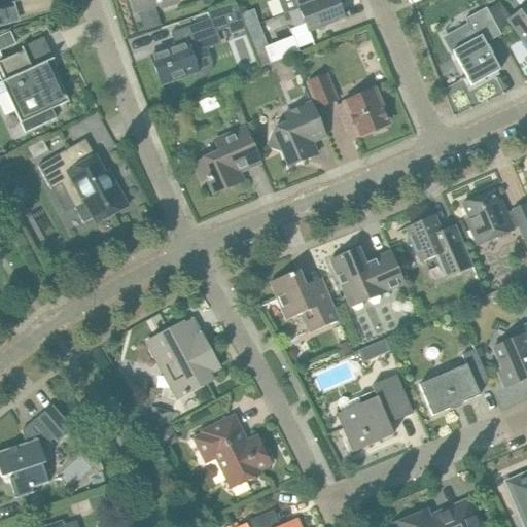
[(0,0),(0,25),(1,25),(0,20),(0,8),(12,5),(11,1),(14,0),(0,0)]
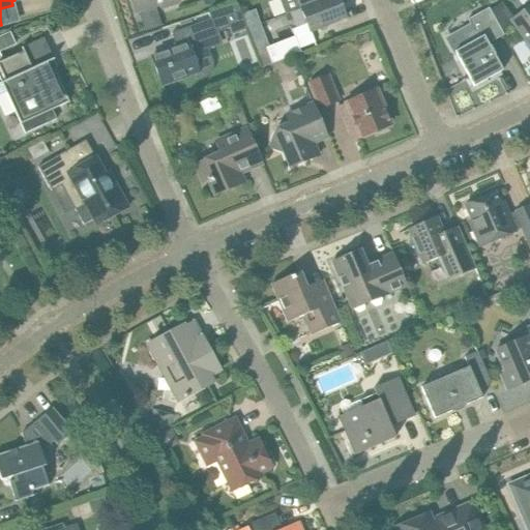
[(177,0),(131,0),(137,12),(160,5),(162,8),(179,3),(177,0)]
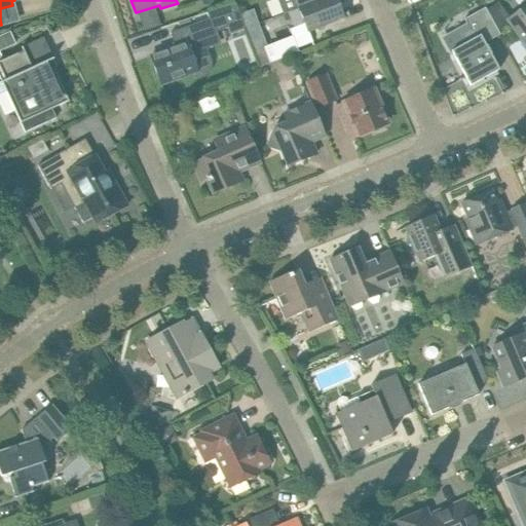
[(298,8),(317,0),(277,0),(284,13),(298,8)]
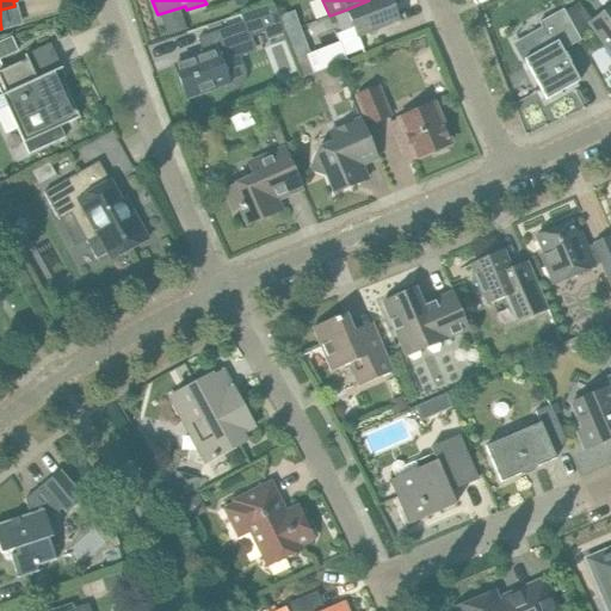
[(390,0),(369,0),(346,10),(353,28),(337,35),(345,56),(363,49),(358,36),(399,20),(390,0)]
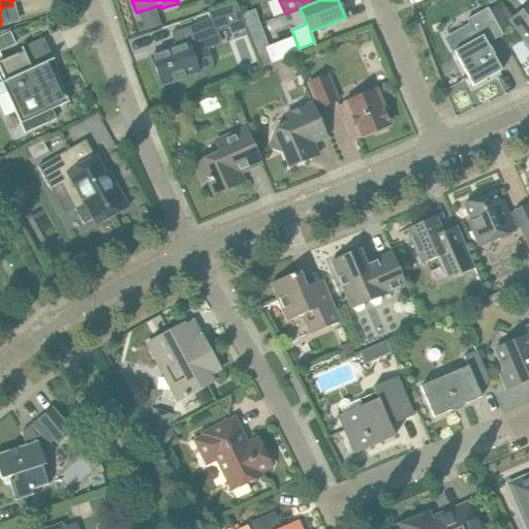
[(180,45),(151,57),(162,85),(181,78),(196,72),(198,78),(207,75),(209,73),(211,70),(212,67),(212,64),(206,50),(214,48),(222,43),(218,30),(229,26),(231,33),(245,29),(237,4),(208,13),(211,21),(205,23),(204,21),(194,25),(175,32),(180,45)]
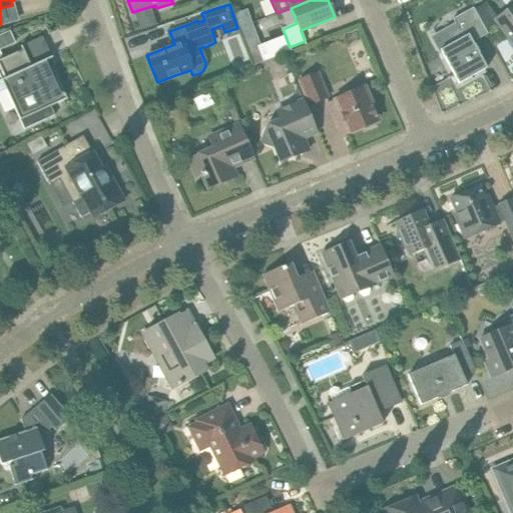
[(512,6),(495,20),(507,36),(512,43),(512,6)]
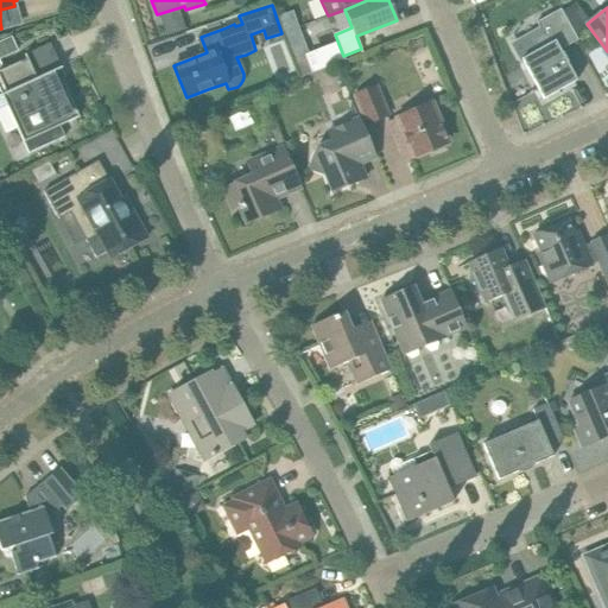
[(536,40),(540,49),(521,59),(544,99),(577,81),(561,50),(578,40),(561,8),(536,23),(544,36),(536,40)]
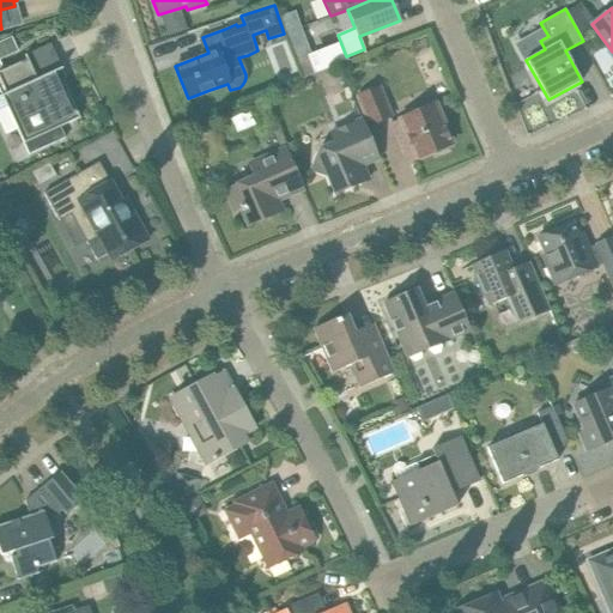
[(11,40),(0,44),(0,60),(18,53),(11,40)]
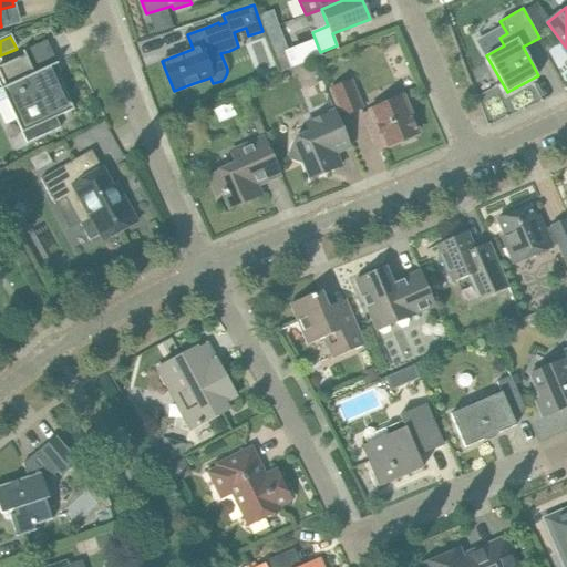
[(313,38),(284,50),(289,65),(320,53),(313,38)]
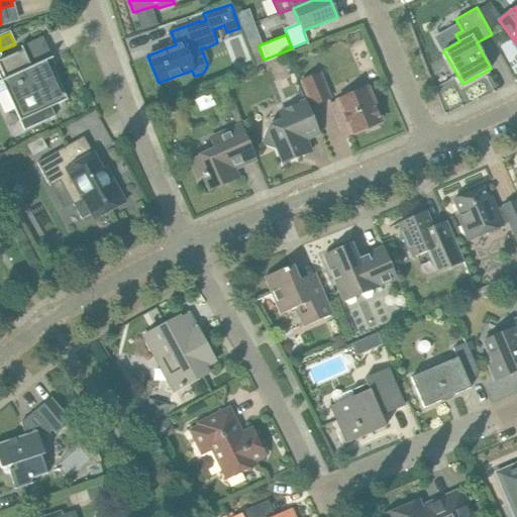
[(4,59),(0,60),(0,68),(5,79),(1,81),(20,121),(24,130),(56,116),(50,107),(68,99),(49,60),(53,59),(52,58),(42,38),(42,37),(21,46),(22,50),(4,59)]
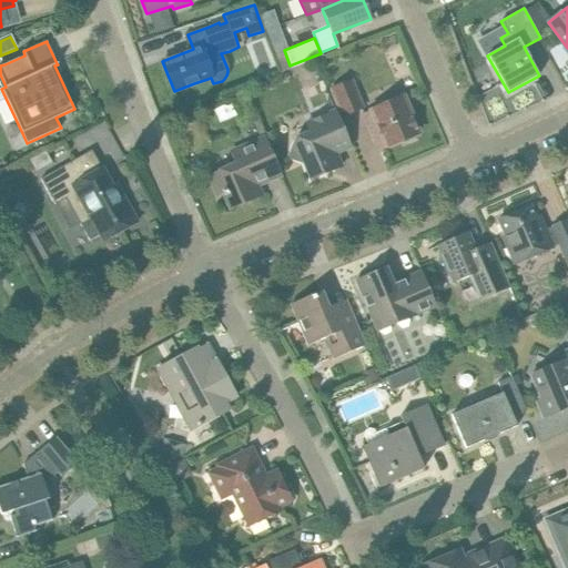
[(351,80),(333,88),(345,114),(363,107),(351,80)]
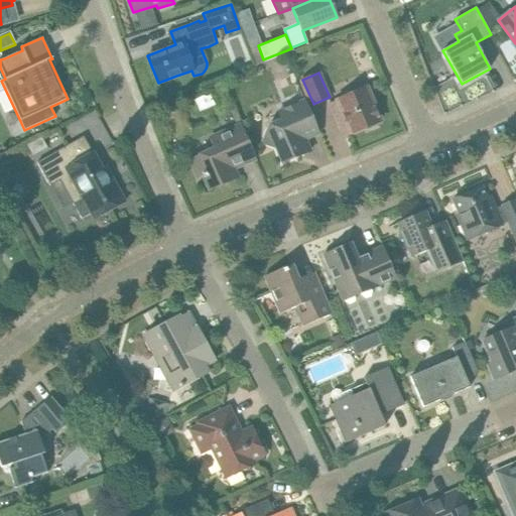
[(329,104),(333,114),(341,132),(350,129),(352,133),(379,121),(366,88),(347,96),(338,100),(329,104)]
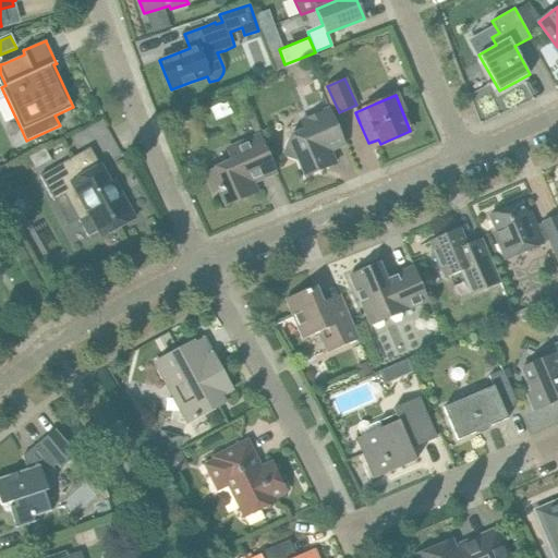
[(344,145),(336,125),(328,109),(301,121),(306,133),(289,141),(283,155),(298,160),(305,177),(336,164),(330,152),(344,145)]
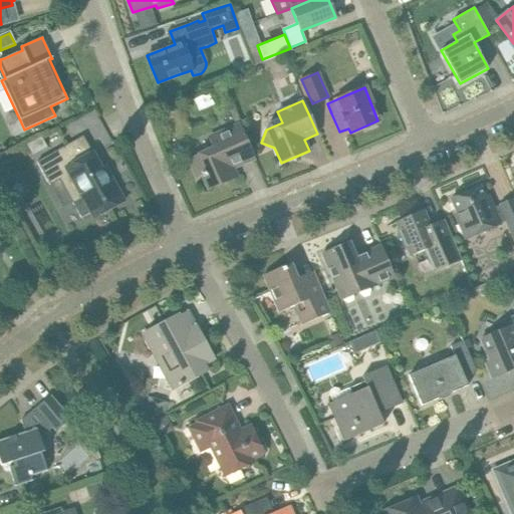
[(218,135),(239,124),(233,110),(209,121),(215,136),(218,135)]
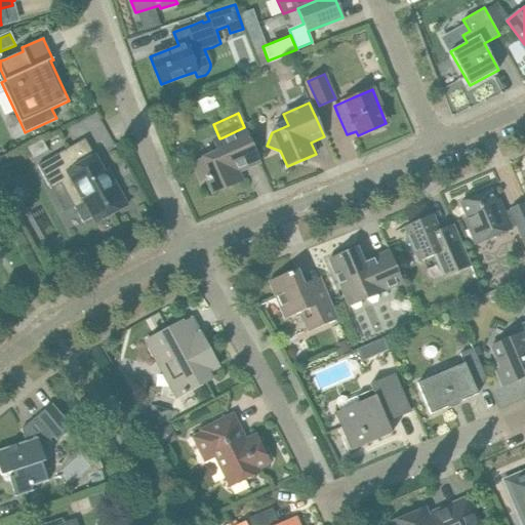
[(240,170),(258,162),(244,127),(223,137),(228,149),(194,163),(201,179),(206,177),(213,193),(241,180),(236,169),(239,167),(240,170)]
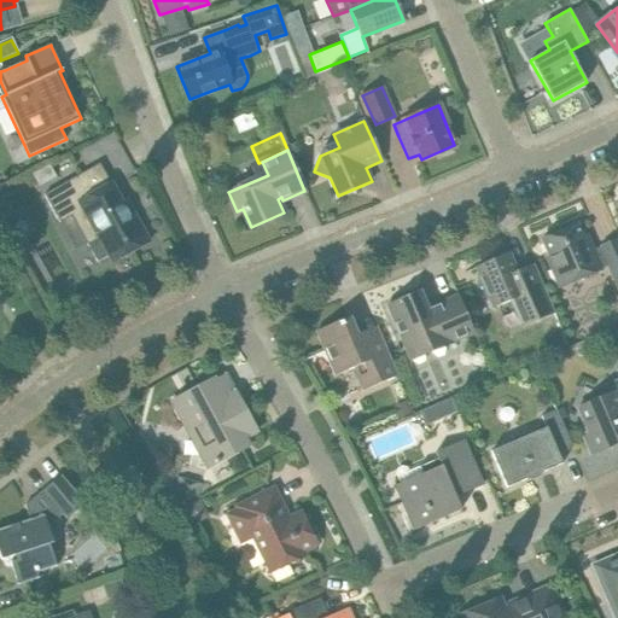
[(50,165),(33,174),(39,186),(56,176),(50,165)]
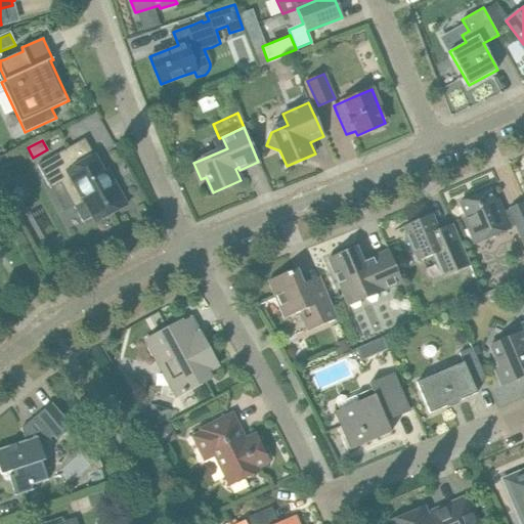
[(47,159),(37,165),(50,188),(60,182),(74,207),(82,222),(92,217),(106,209),(110,214),(127,205),(114,181),(110,183),(95,156),(91,158),(82,140),(64,149),(47,159)]
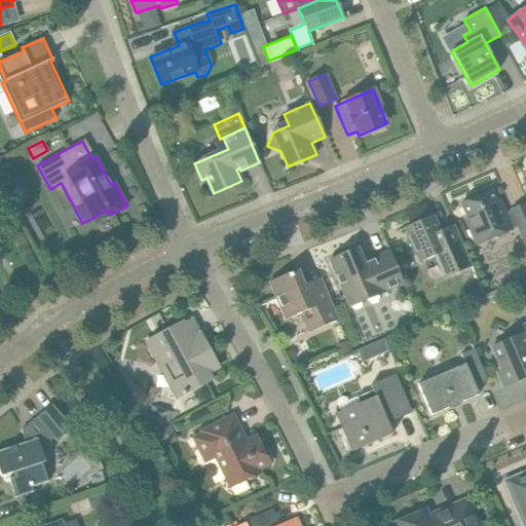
[(525,245),(525,203),(525,202),(500,214),(491,191),(461,203),(467,218),(465,219),(477,245),(518,226),(525,245)]
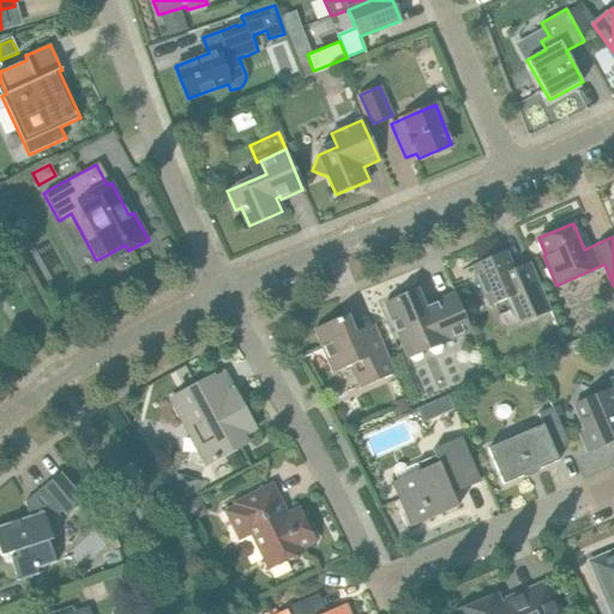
[(506,252),(473,266),(489,306),(507,298),(518,324),(552,309),(536,277),(519,283),(506,252)]
